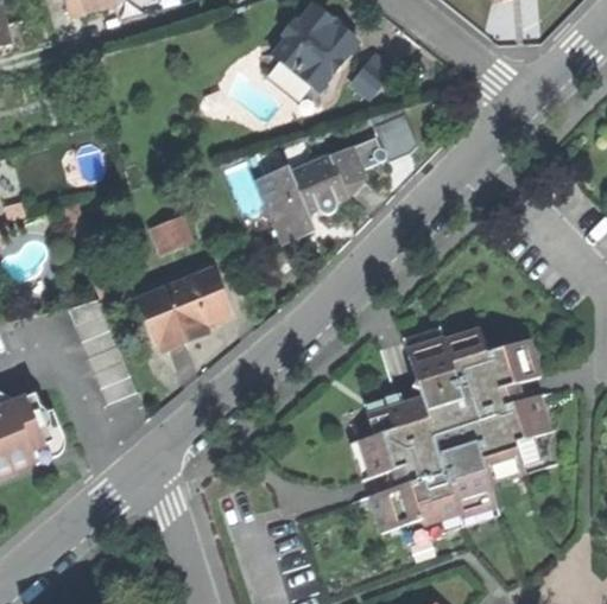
[(118,0),(64,0),(69,13),(102,5),(118,0)]
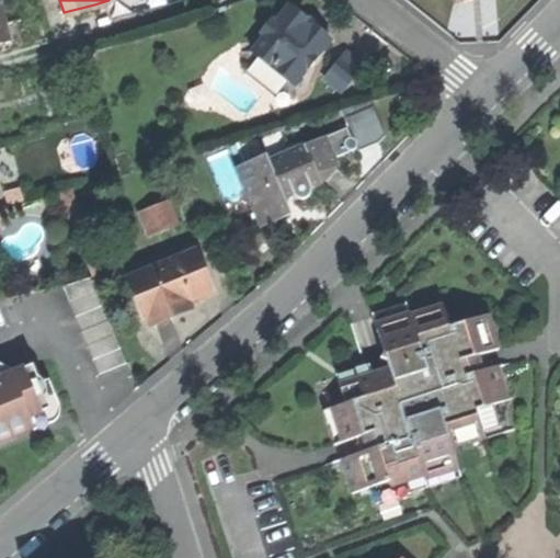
[(0,40),(10,37),(0,1),(0,40)]
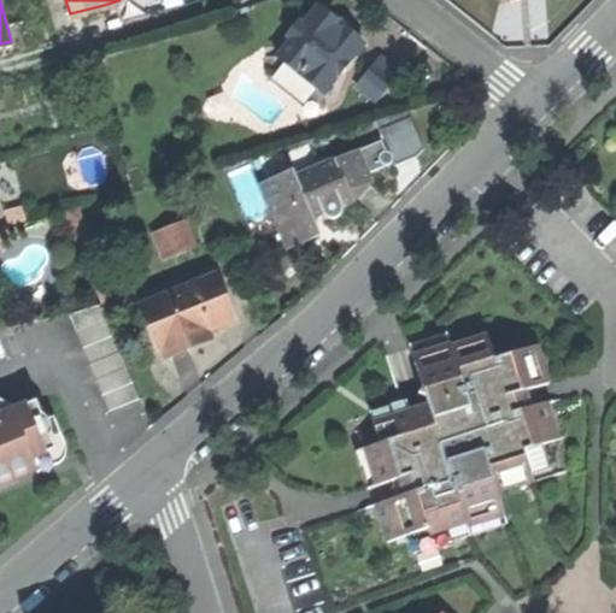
[(316,5),(300,24),(292,34),(275,54),(294,70),(297,66),(305,74),(303,77),(322,92),(339,70),(335,68),(341,60),(345,63),(362,41),(344,27),(340,30),(333,23),(335,19),(316,5)]
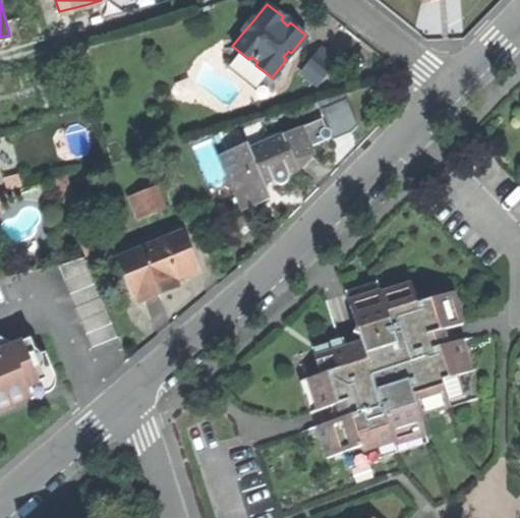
[(286,13),(283,16),(281,19),(287,25),(290,22),(293,18),(289,15),(286,13)]
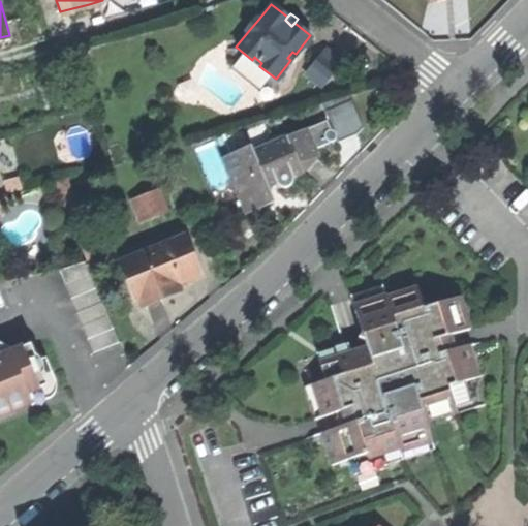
[(247,27),(250,29),(257,21),(253,19),(247,27)]
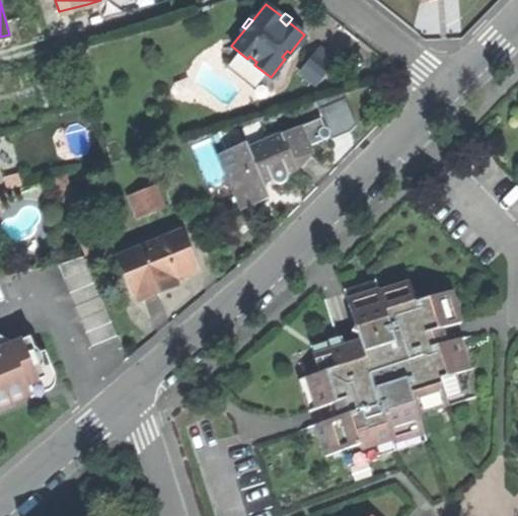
[(247,59),(231,46),(229,46),(230,55),(224,63),(256,88),(262,80),(271,80),(271,77),(254,65),(256,62),(249,56),(247,59)]
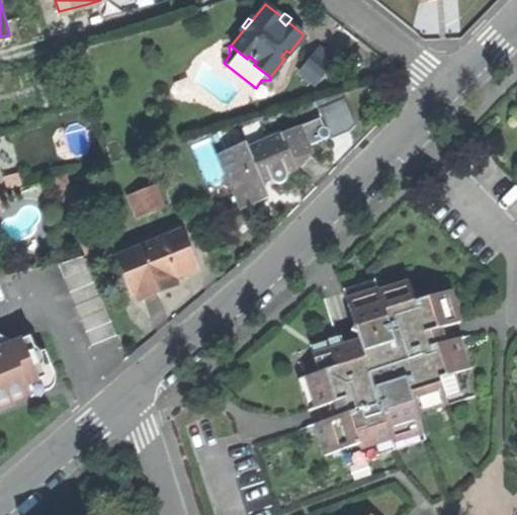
[(334,58),(319,46),(298,70),(314,82),(334,58)]
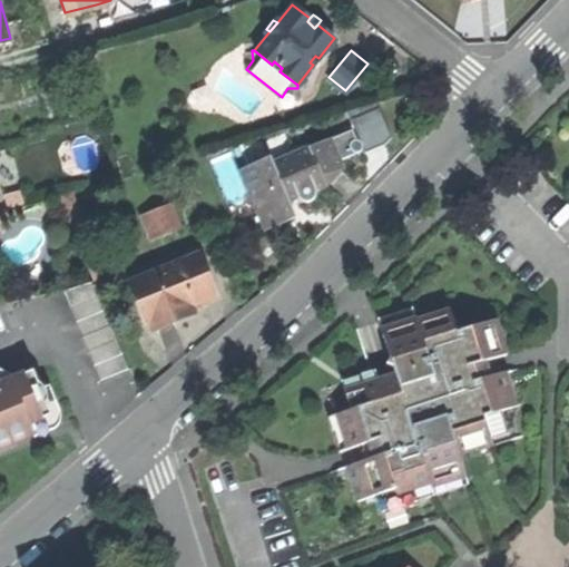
[(345,109),(350,118),(378,106),(375,100),(345,109)]
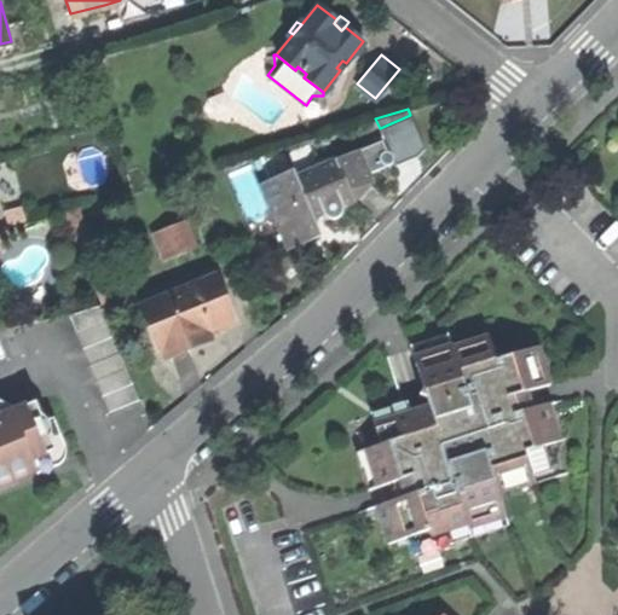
[(410,115),(380,128),(388,151),(392,154),(393,157),(396,163),(417,154),(423,146),(410,115)]
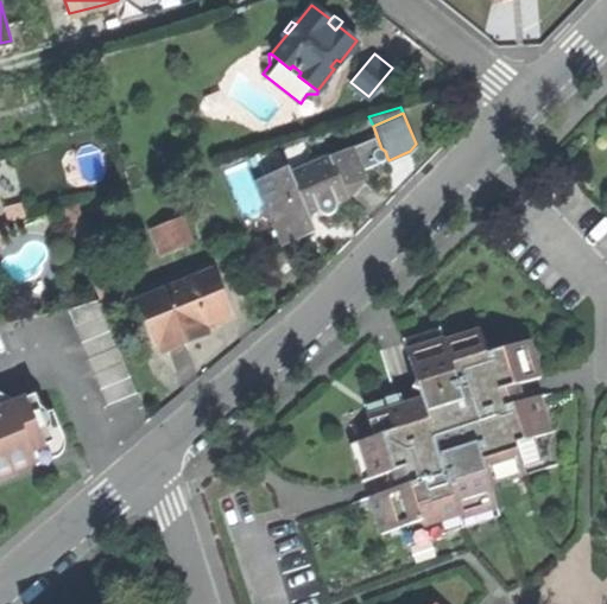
[(354,145),(362,169),(380,160),(384,158),(386,154),(385,151),(381,148),(379,147),(374,148),(371,139),(354,145)]
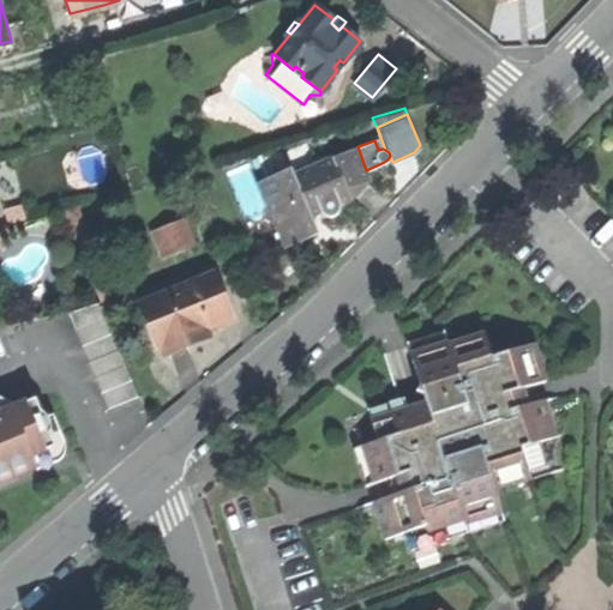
[(370,179),(366,170),(358,146),(331,158),(349,199),(370,179)]
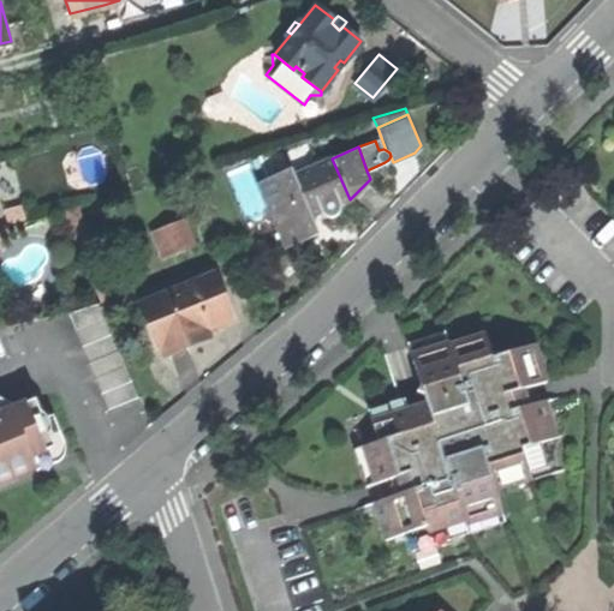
[(339,204),(350,199),(332,159),(331,156),(292,172),(310,217),(316,214),(325,209),(328,214),(332,215),(337,214),(339,211),(339,204)]
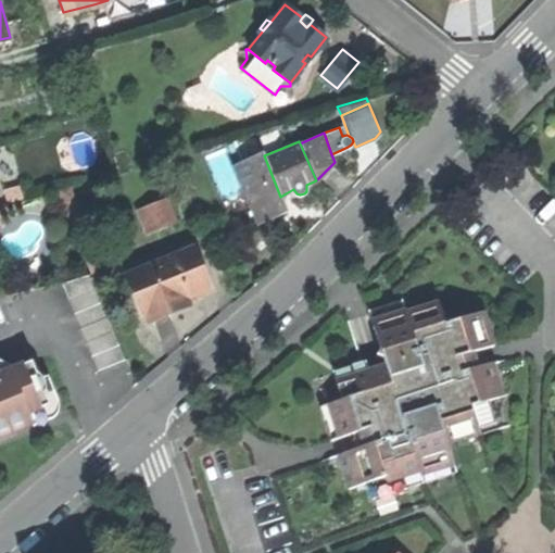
[(287,211),(280,197),(264,155),(263,152),(232,165),(256,223),(287,211)]
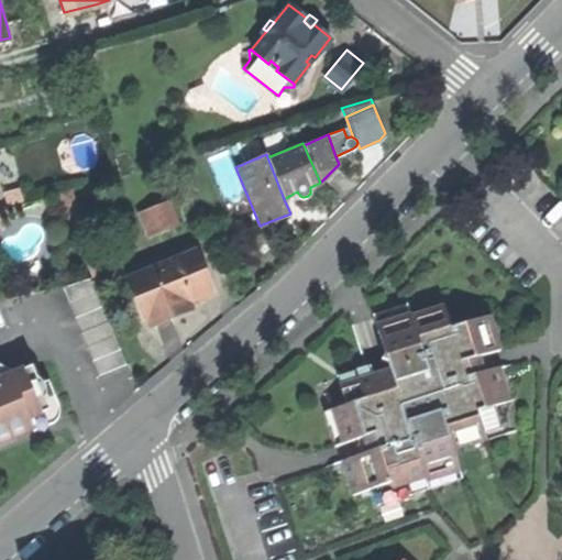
[(167,199),(140,210),(149,233),(177,221),(167,199)]
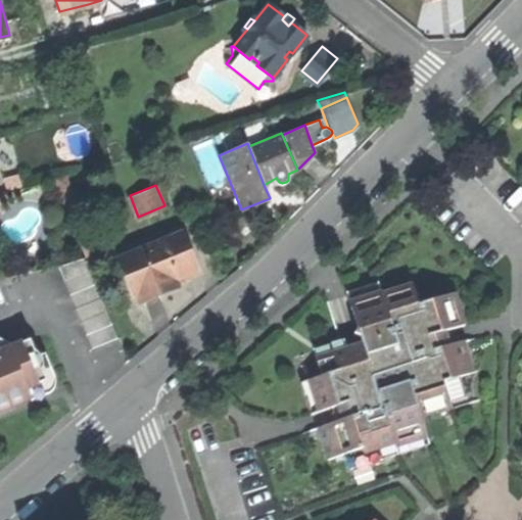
[(250,219),(270,198),(241,209),(250,219)]
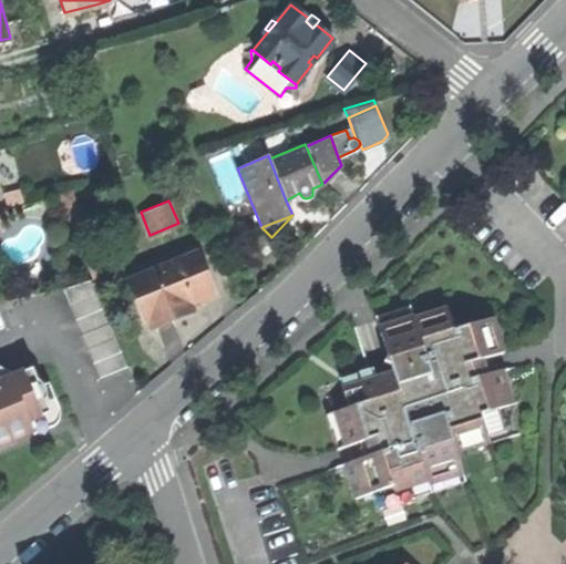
[(127,267),(132,278),(193,254),(188,243),(127,267)]
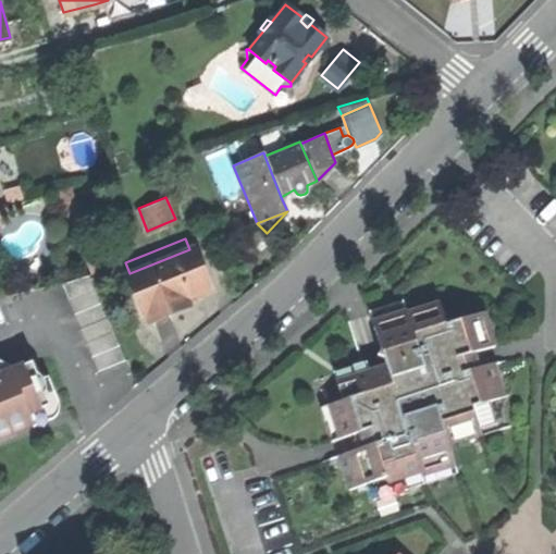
[(208,286),(193,248),(189,249),(130,273),(127,274),(143,314),(146,311),(149,319),(172,310),(169,303),(185,296),(208,286)]
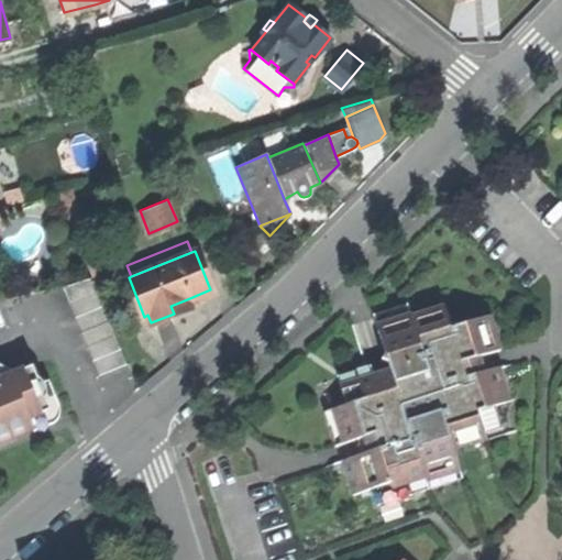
[(101,303),(96,288),(67,299),(74,314),(101,303)]
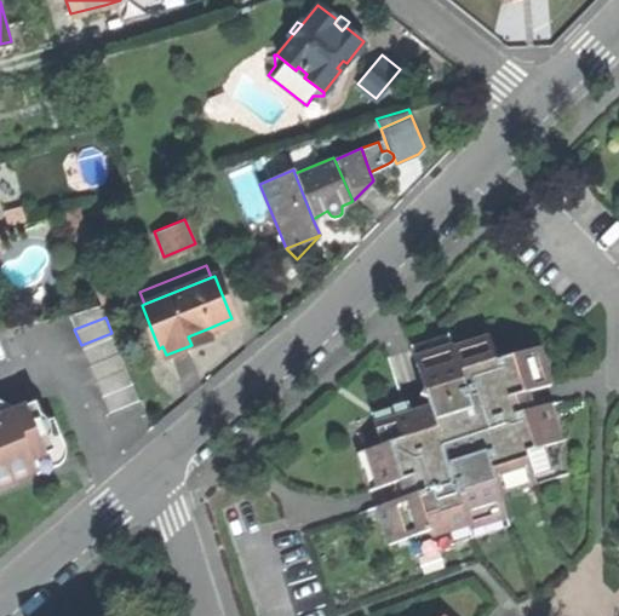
[(210,338),(206,329),(188,337),(191,345),(200,341),(210,338)]
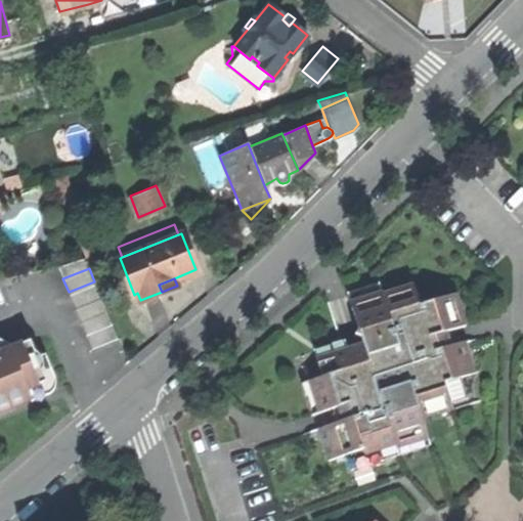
[(94,281),(69,292),(75,306),(100,295),(94,281)]
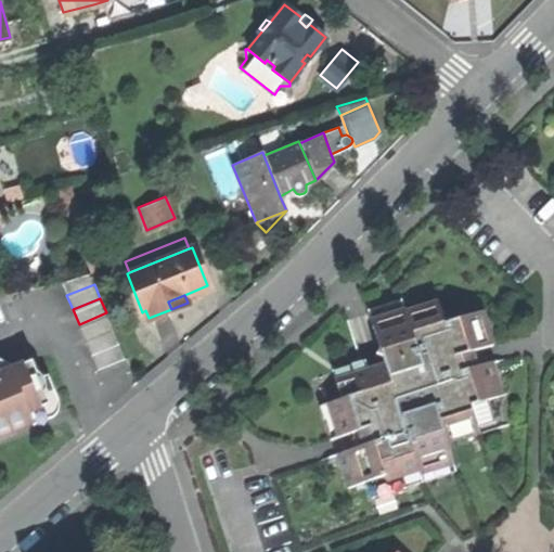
[(366,479),(372,497),(454,471),(446,443),(479,432),(507,422),(499,396),(504,394),(495,364),(494,360),(481,362),(477,348),(492,343),(481,309),(445,322),(437,298),(403,309),(400,298),(368,308),(378,346),(376,351),(381,354),(384,362),(366,368),(363,358),(331,370),(340,397),(319,405),(329,437),(347,433),(349,439),(351,447),(337,452),(347,486),(366,479)]
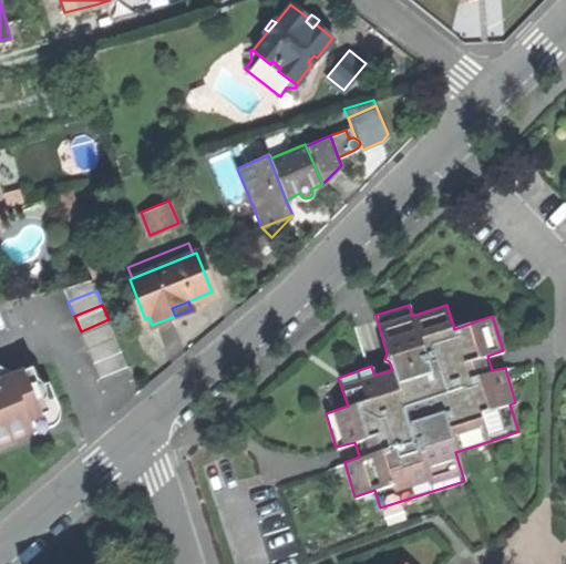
[(0,443),(53,422),(32,367),(0,379),(0,443)]
